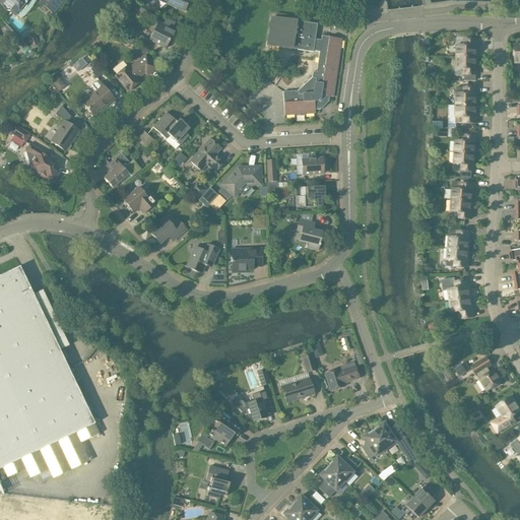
[(0,0),(3,4),(4,5),(4,6),(5,8),(6,9),(7,9),(9,10),(10,10),(11,10),(16,14),(27,0),(0,0)]
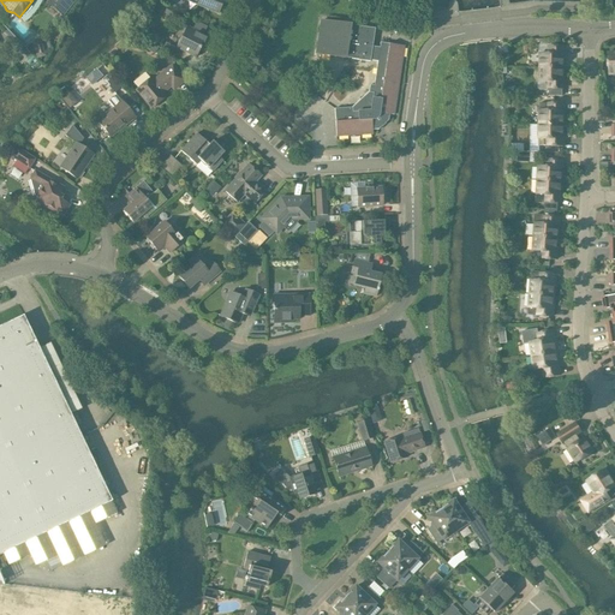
[(49,0),(48,3),(64,15),(75,0),(49,0)]
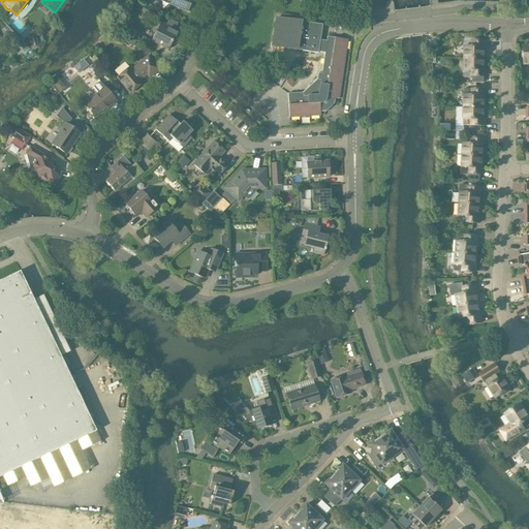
[(162,0),(162,1),(169,4),(188,11),(192,0),(162,0)]
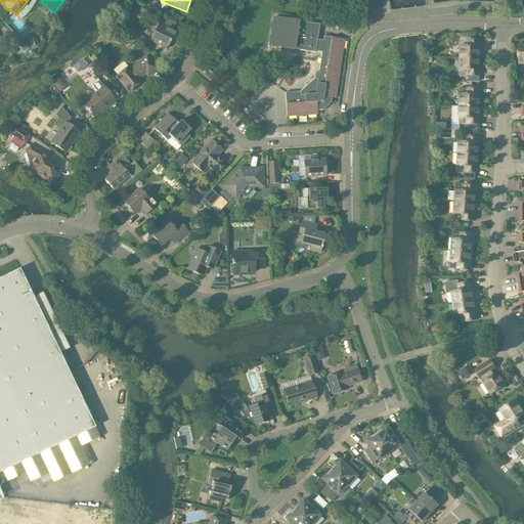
[(300,92),(286,92),(287,117),(317,115),(317,111),(322,111),(332,102),(332,97),(336,98),(344,39),(324,36),(323,41),(317,40),(319,25),(274,17),(270,46),(315,53),(315,51),(321,52),(318,73),(315,73),(314,79),(300,92)]
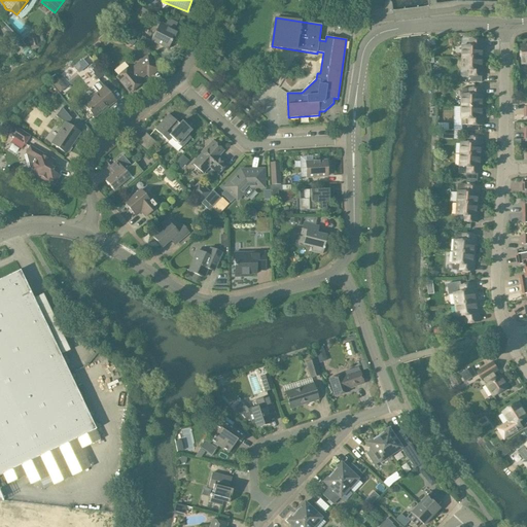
[(161,23),(151,41),(168,49),(173,40),(172,40),(173,37),(176,38),(179,32),(161,23)]
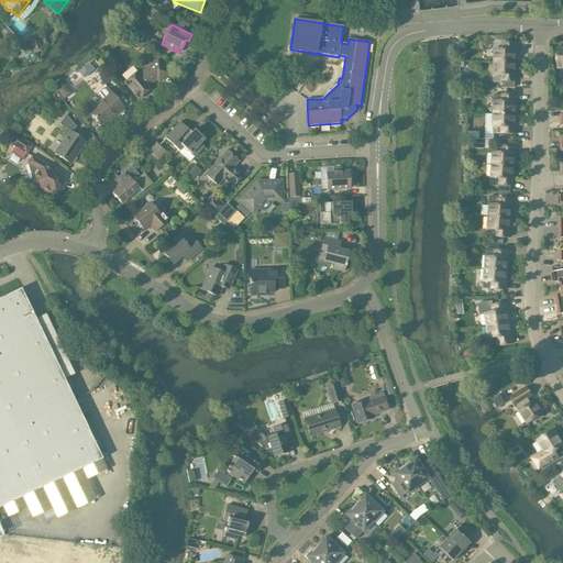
[(494,62),(516,63),(517,43),(503,43),(503,50),(495,50),(494,62)]
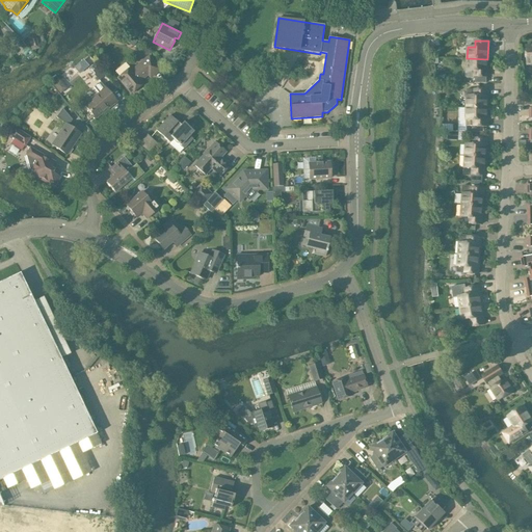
[(118,78),(131,95),(144,83),(141,80),(148,75),(151,78),(160,70),(149,56),(133,70),(131,68),(118,78)]
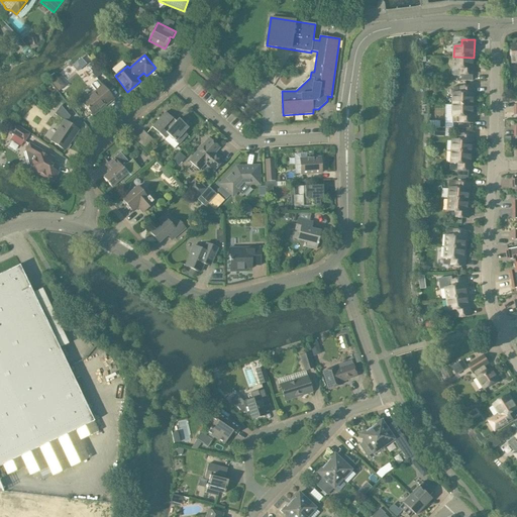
[(453,57),(453,69),(452,70),(452,75),(453,76),(459,76),(461,75),(474,75),(474,58),(453,57)]
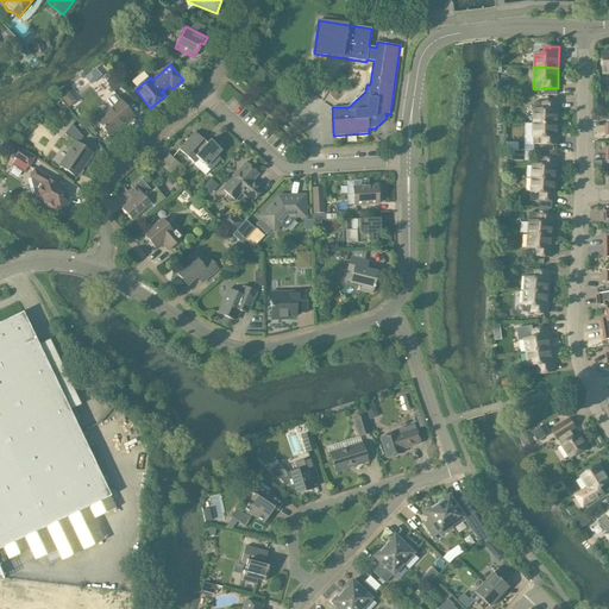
[(101,76),(95,68),(85,77),(90,86),(101,76)]
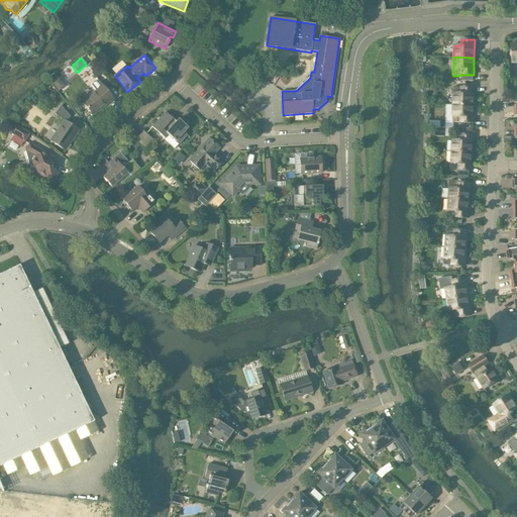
[(93,62),(87,67),(96,79),(102,73),(93,62)]
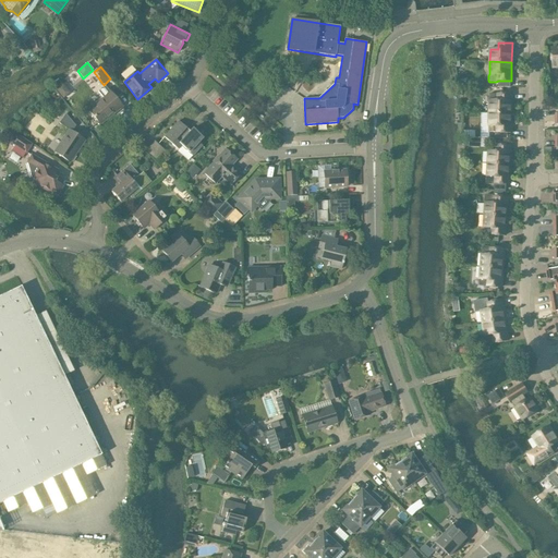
[(63,99),(71,93),(62,84),(59,80),(52,85),(63,99)]
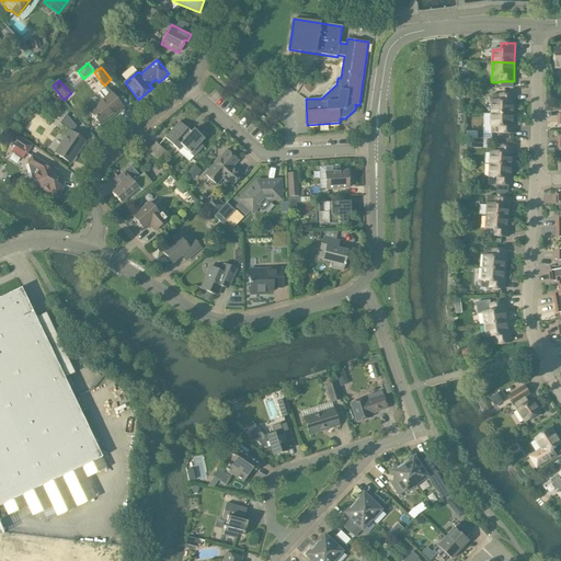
[(99,103),(89,111),(101,125),(95,129),(96,129),(112,117),(124,107),(111,92),(106,87),(100,92),(104,99),(100,103),(99,103)]
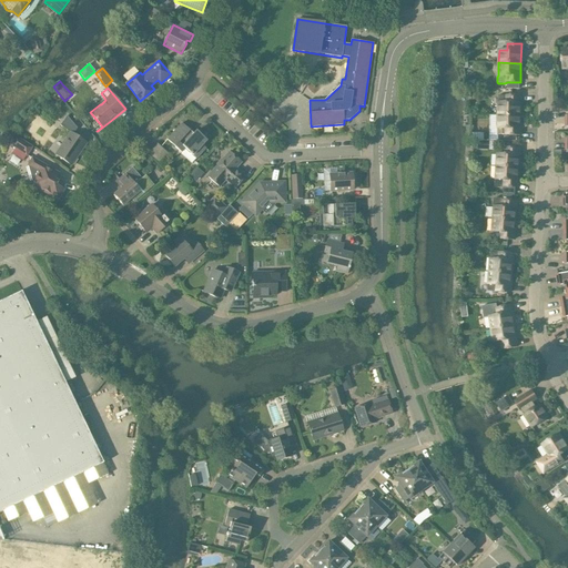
[(498,115),(520,115),(520,95),(519,95),(508,95),(506,95),(498,95),(498,102),(498,115)]
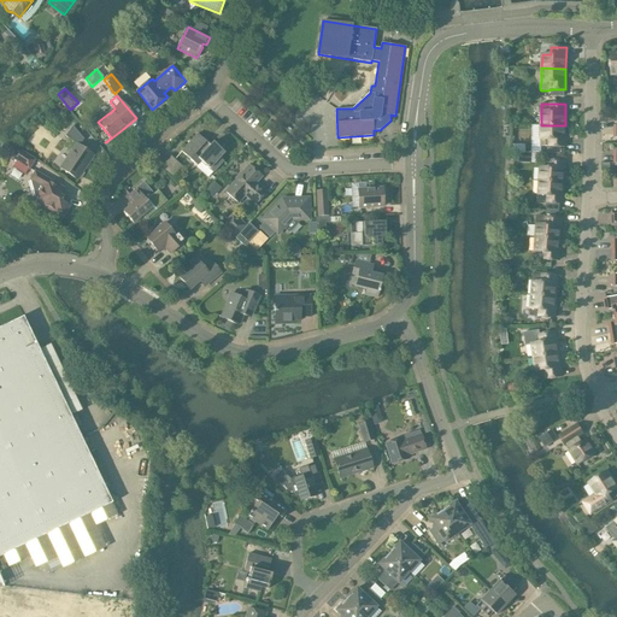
[(60,168),(77,180),(94,156),(80,146),(84,139),(72,125),(66,136),(77,144),(60,168)]
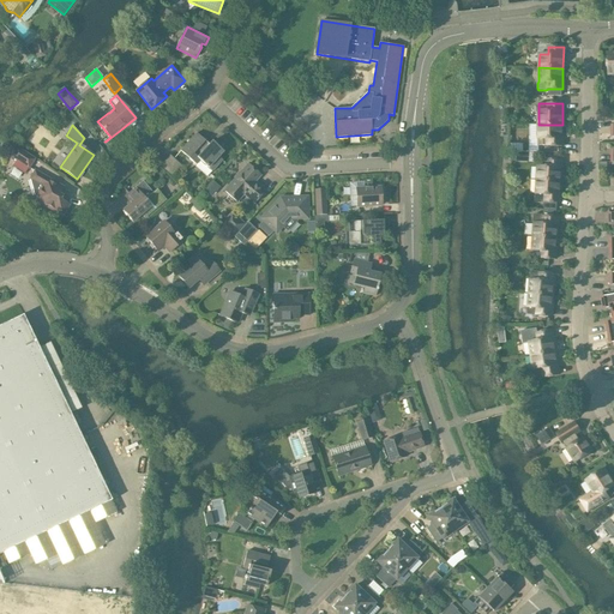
[(539,125),(539,138),(539,145),(547,145),(547,146),(563,146),(563,125),(539,125)]
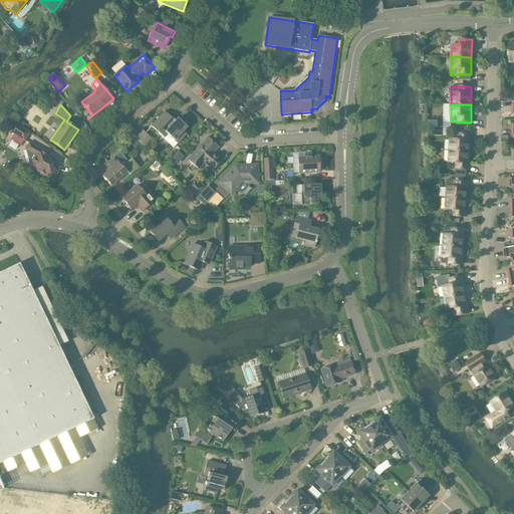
[(165,111),(152,126),(165,138),(168,135),(173,139),(172,139),(174,141),(174,140),(178,144),(186,135),(183,132),(187,126),(178,118),(175,120),(165,111)]
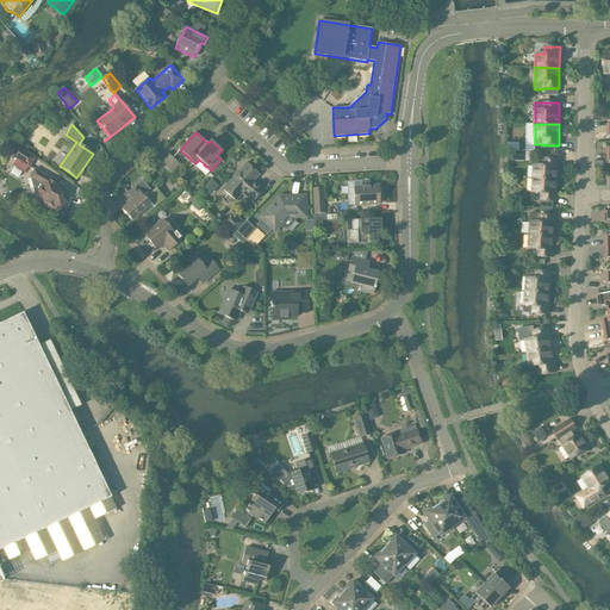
[(17,147),(11,155),(29,167),(35,159),(17,147)]
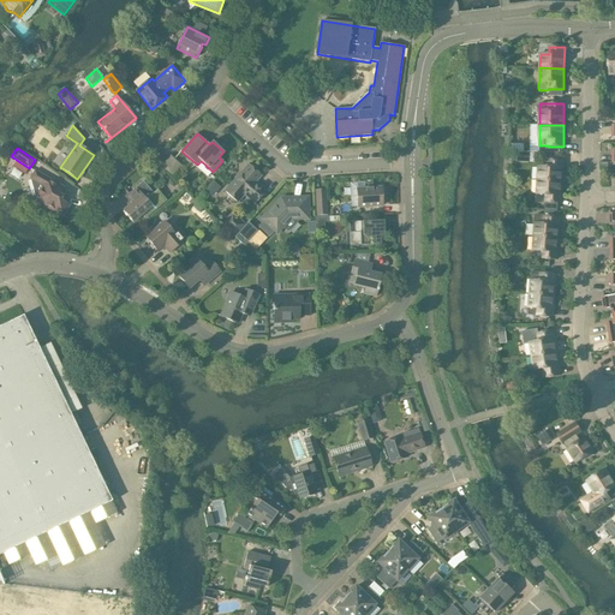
[(171,155),(160,166),(172,177),(181,166),(171,155)]
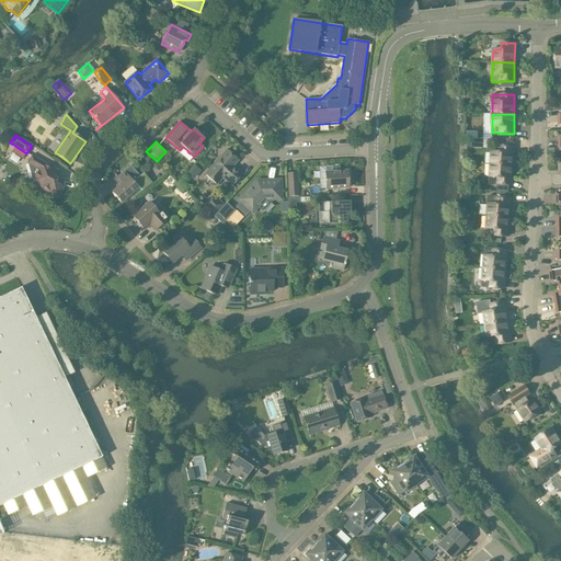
[(491,164),(512,165),(514,147),(500,146),(500,152),(491,152),(491,164)]
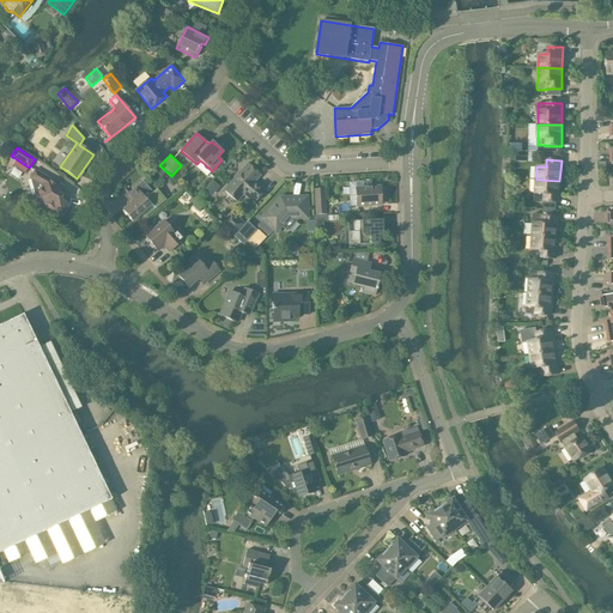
[(235,178),(229,184),(224,190),(237,202),(243,194),(254,204),(265,192),(254,182),(260,175),(248,164),(240,174),(237,174),(235,176),(235,178)]
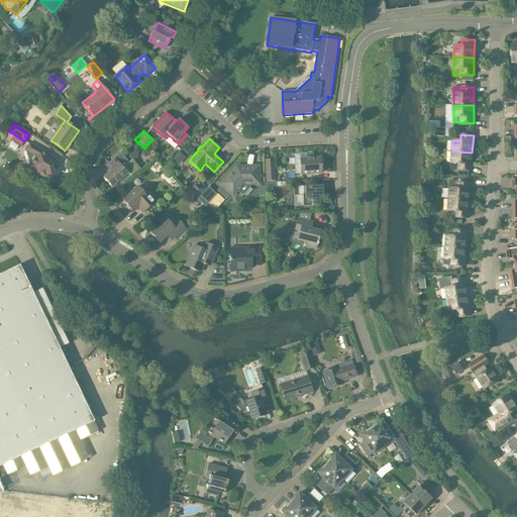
[(25,150),(30,170),(50,181),(55,180),(59,172),(52,168),(53,165),(50,164),(54,158),(29,143),(25,150)]
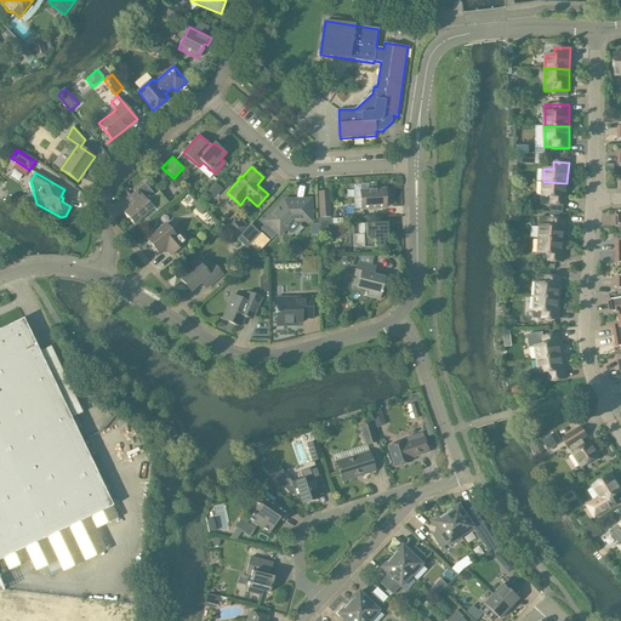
[(216,198),(223,187),(216,182),(209,192),(216,198)]
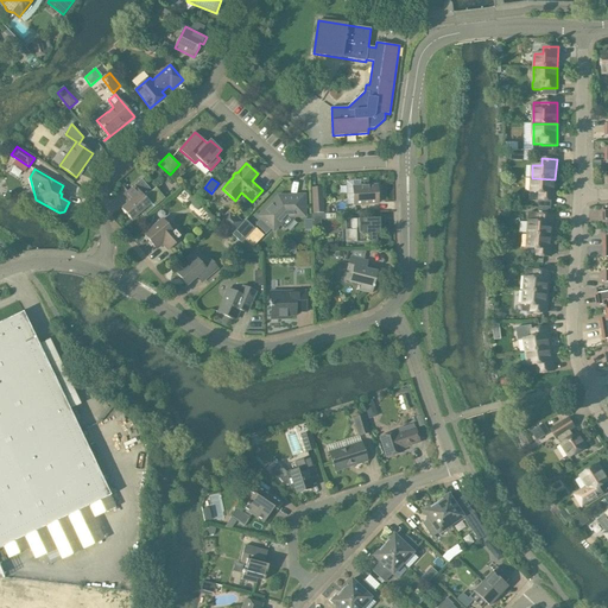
[(532,178),(531,192),(530,194),(530,198),(531,201),(538,201),(539,200),(551,201),(553,201),(555,179),(532,178)]
